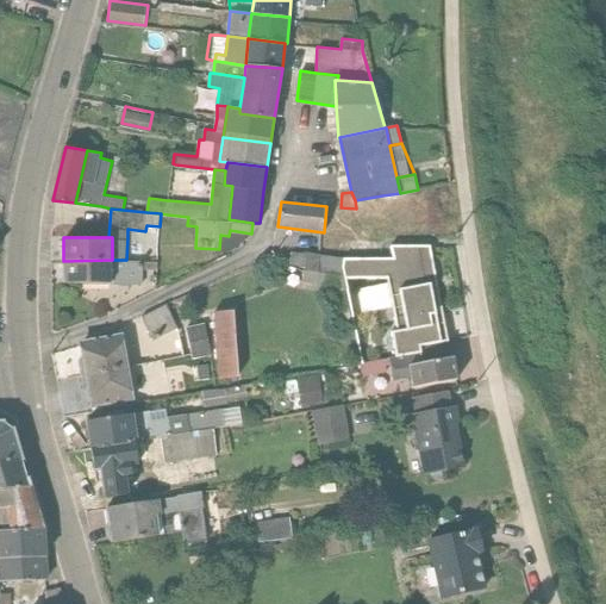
[(342,254),(347,274),(381,274),(388,274),(398,328),(391,328),(395,349),(395,355),(404,353),(422,349),(420,344),(451,338),(449,324),(437,274),(431,242),(406,242),(403,242),(389,242),(392,254),(355,254),(342,254)]
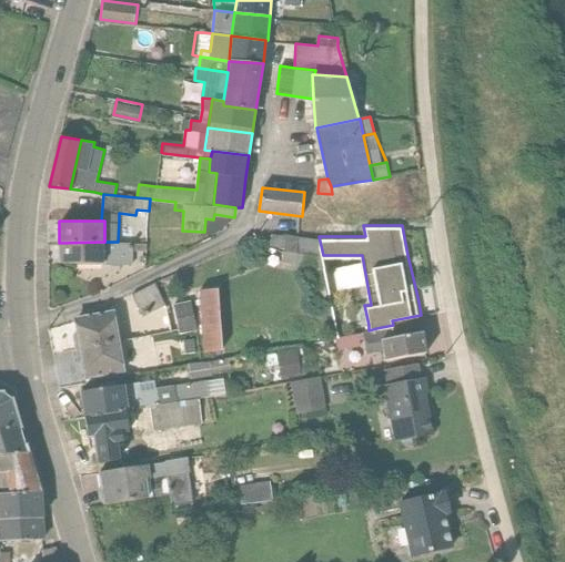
[(304,245),(305,235),(271,232),(270,243),(284,246),(292,248),(304,251),(304,246),(304,245)]
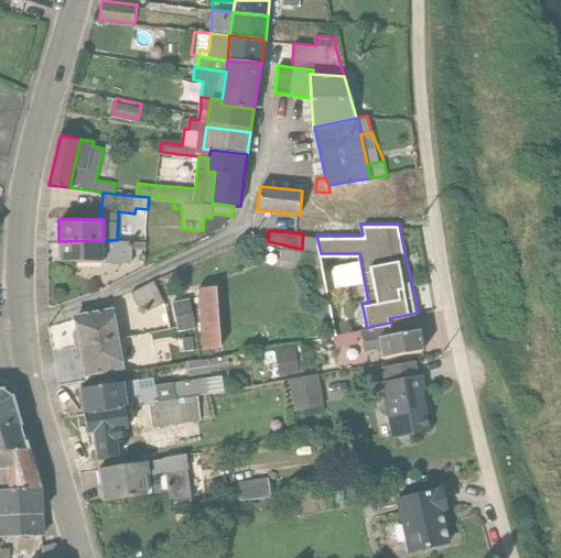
[(316,234),(303,233),(302,243),(302,244),(302,249),(290,247),(282,244),(279,260),(293,261),(292,266),(300,267),(306,269),(309,270),(313,283),(316,296),(326,293),(323,271),(322,263),(321,253),(316,234)]
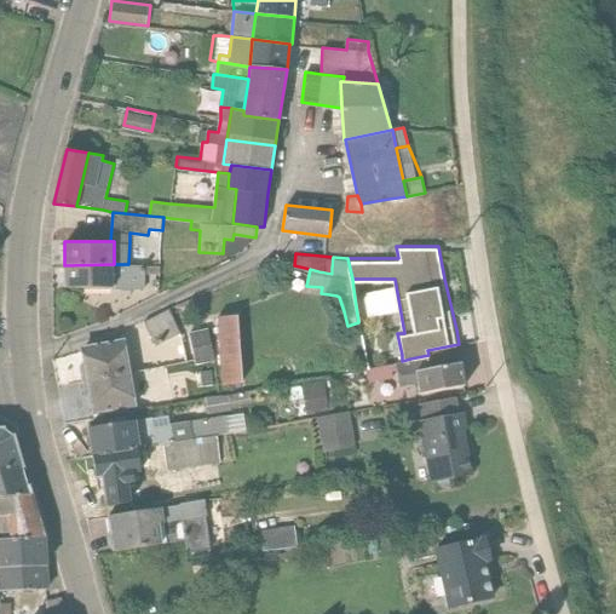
[(114,264),(64,265),(64,286),(114,287),(114,264)]
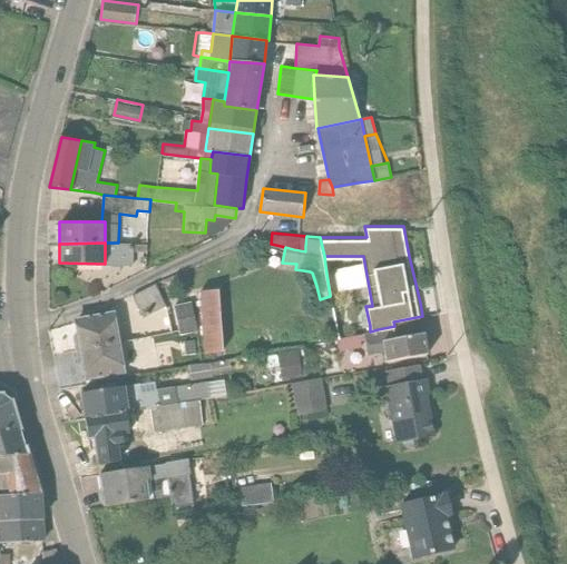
[(105,243),(105,264),(103,266),(134,265),(134,243),(118,243),(105,243)]
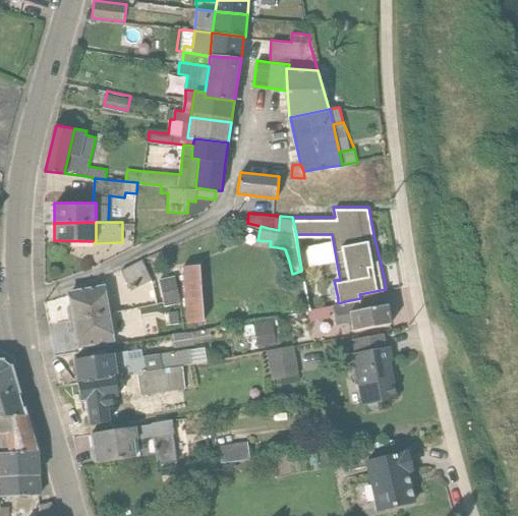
[(142,259),(121,270),(131,289),(153,278),(142,259)]
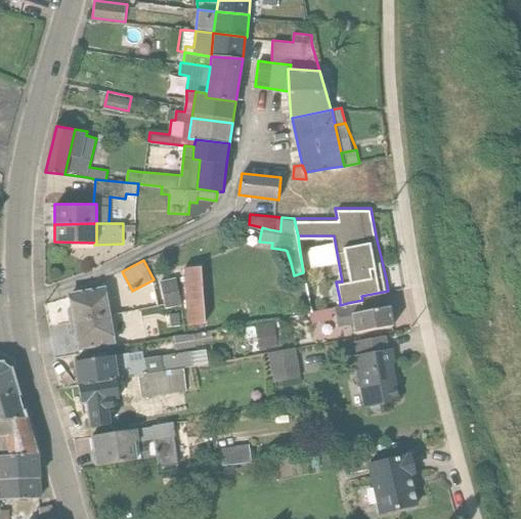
[(201,266),(183,267),(187,323),(205,322),(201,266)]
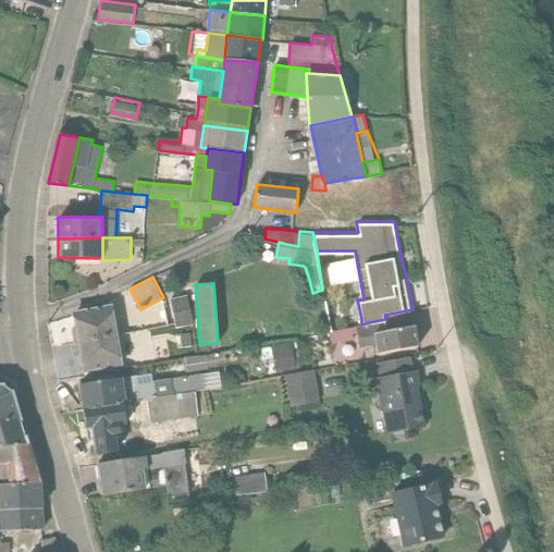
[(187,294),(170,297),(176,327),(193,323),(187,294)]
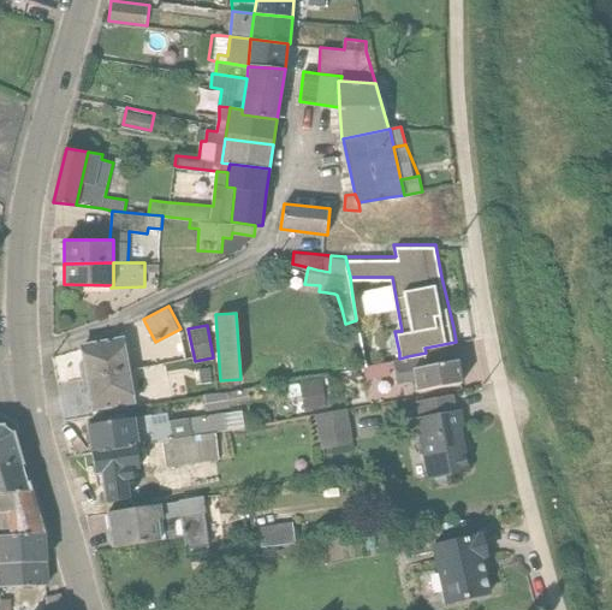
[(87,377),(131,369),(126,343),(125,337),(79,344),(81,347),(82,353),(87,377)]
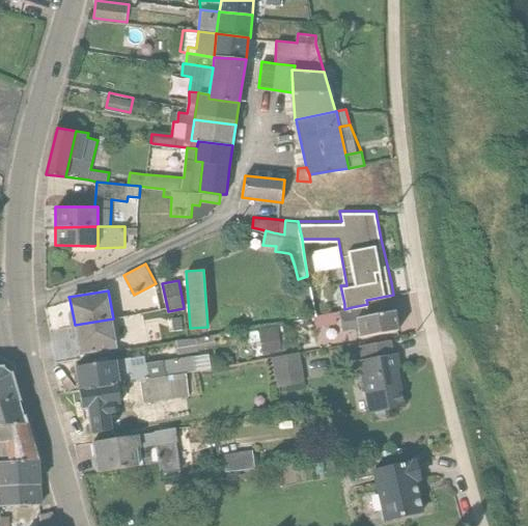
[(352,307),(344,309),(341,310),(314,315),(316,326),(341,321),(343,330),(357,327),(359,335),(400,327),(396,309),(393,295),(366,300),(367,304),(352,307)]
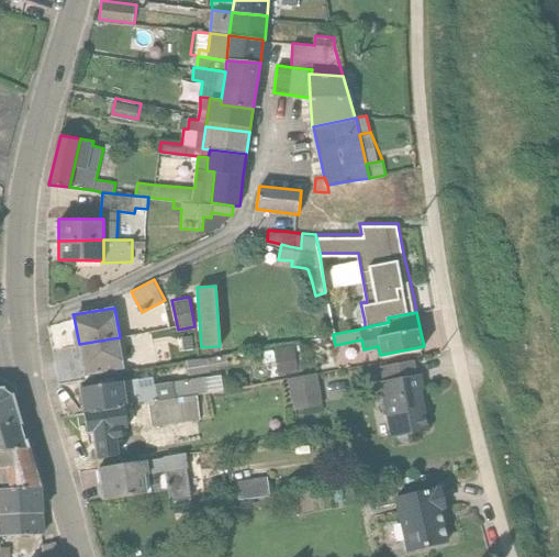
[(171,336),(159,337),(161,358),(174,357),(171,336)]
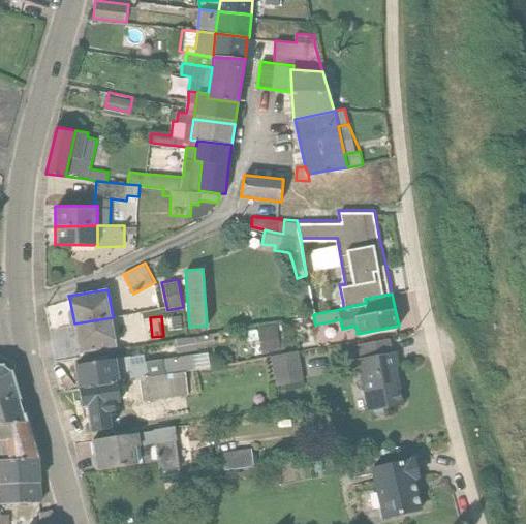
[(113,317),(74,324),(79,346),(79,352),(117,346),(116,338),(113,317)]
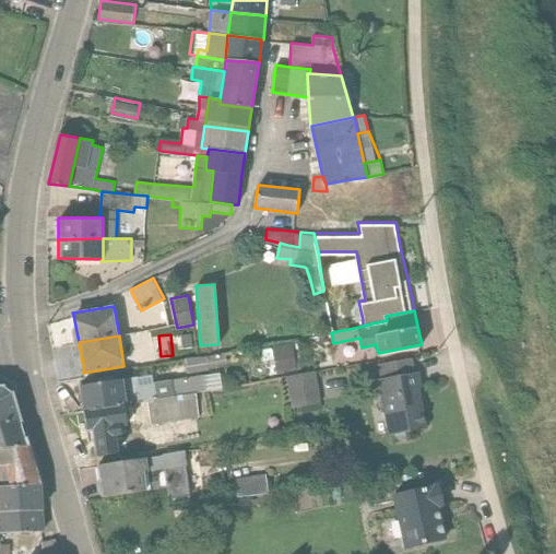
[(293,340),(272,343),(278,372),(297,368),(293,340)]
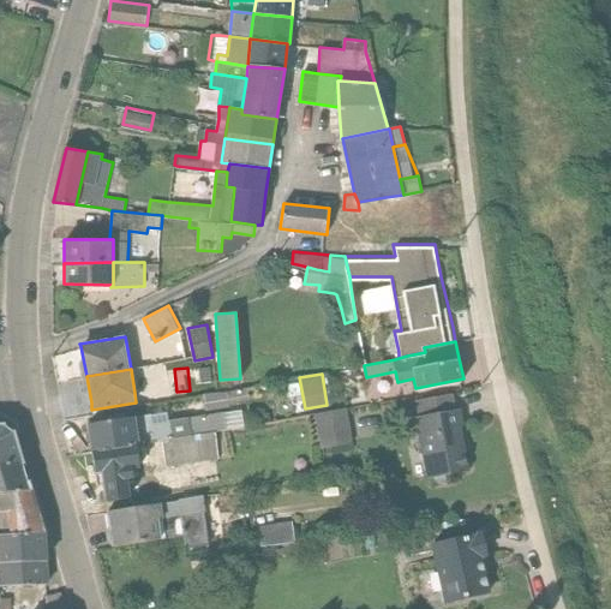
[(246,387),(228,390),(229,398),(247,394),(246,387)]
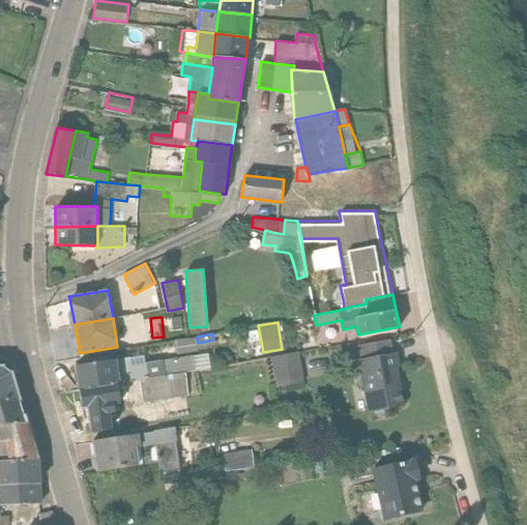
[(361,357),(394,352),(391,338),(358,344),(361,357)]
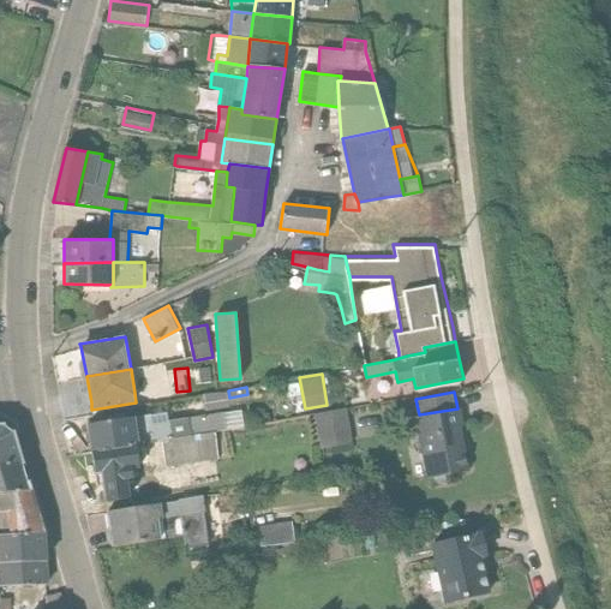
[(347,407),(316,412),(322,447),(353,441),(347,407)]
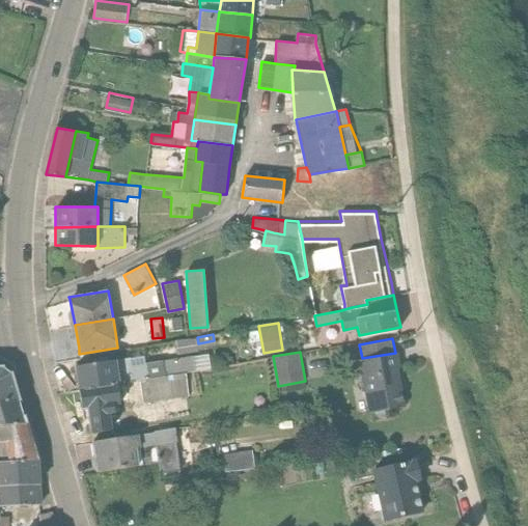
[(395,353),(362,358),(359,359),(369,411),(406,406),(398,352),(395,353)]
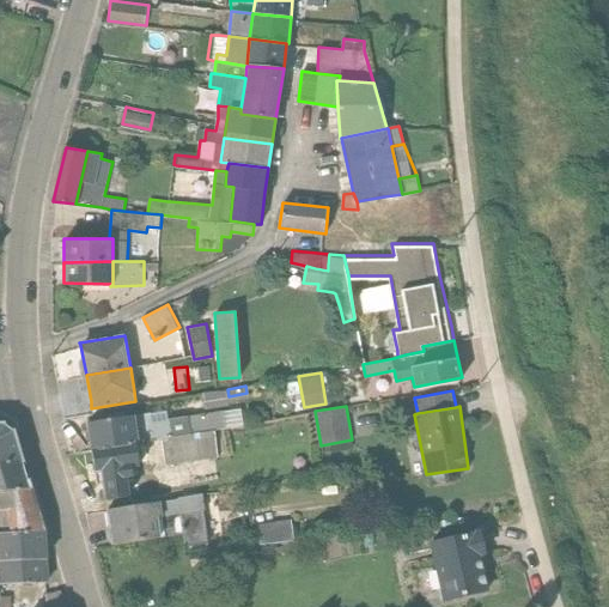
[(134,414),(138,442),(215,429),(225,426),(223,410),(189,414),(189,417),(169,420),(166,412),(152,414),(151,412),(134,414)]
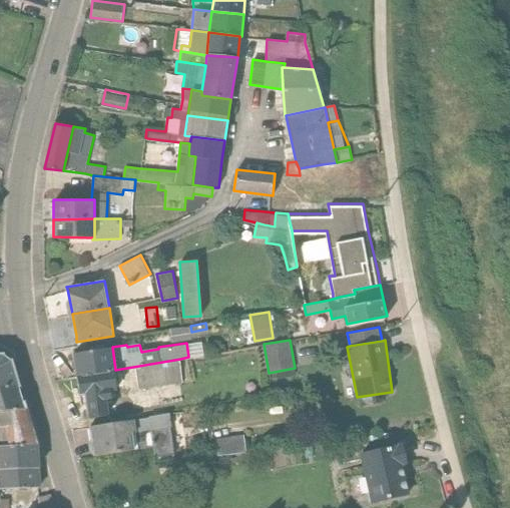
[(115,370),(112,347),(73,353),(76,376),(113,371),(115,370)]
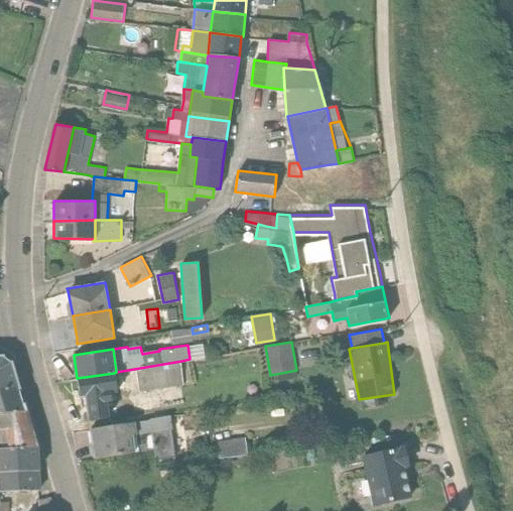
[(0,398),(20,389),(12,361),(2,354),(0,353),(0,398)]
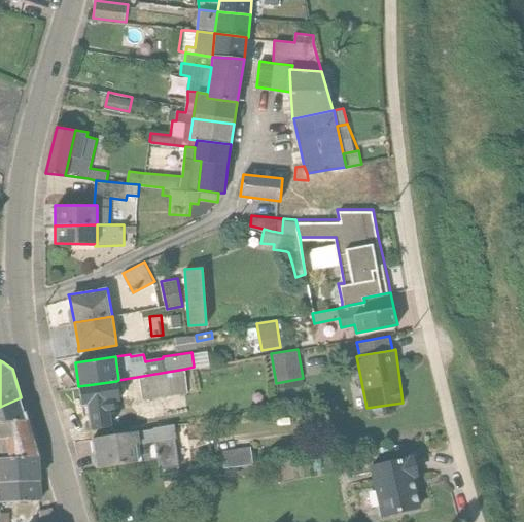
[(118,380),(116,381),(119,399),(130,398),(131,401),(188,392),(185,369),(118,380)]
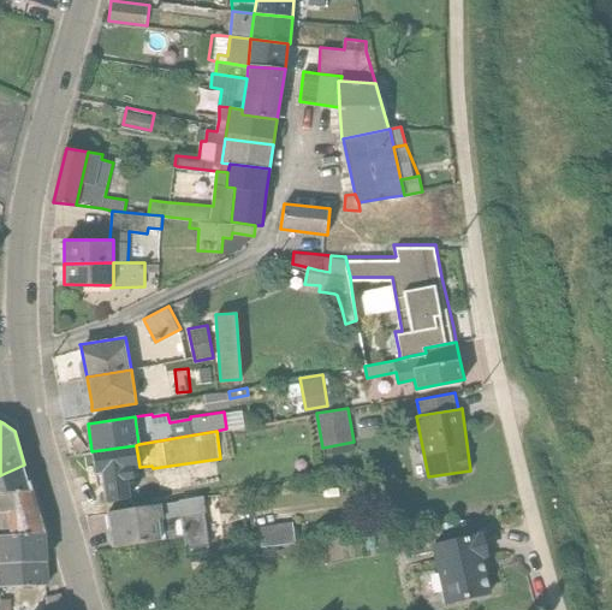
[(136,445),(91,451),(95,475),(101,474),(106,502),(129,498),(126,479),(132,478),(132,468),(140,467),(136,445)]
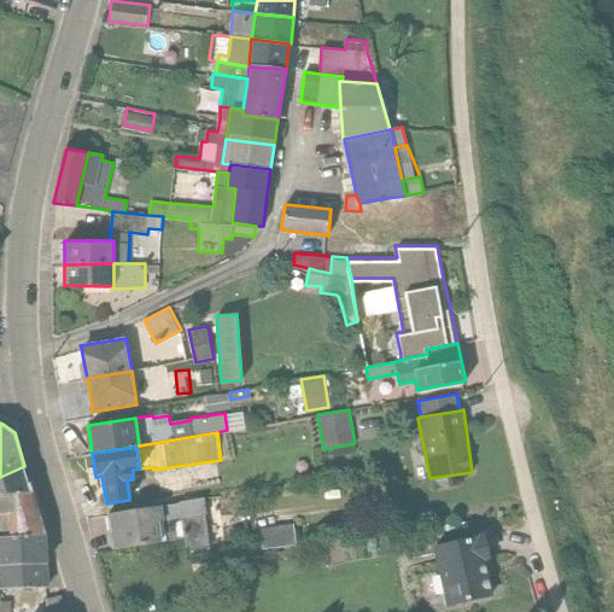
[(0,477),(0,505),(33,490),(24,466),(0,477)]
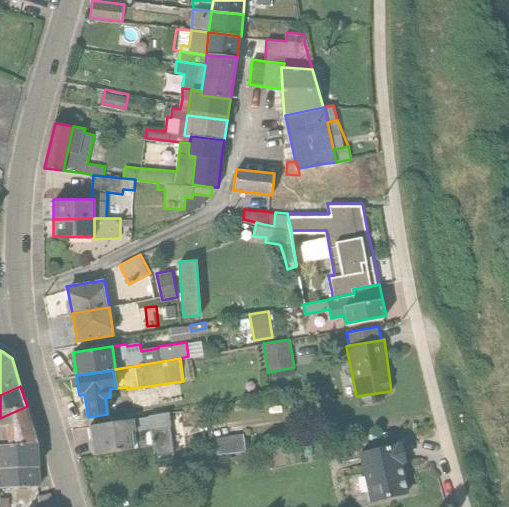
[(0,418),(0,460),(37,442),(32,424),(27,406),(0,418)]
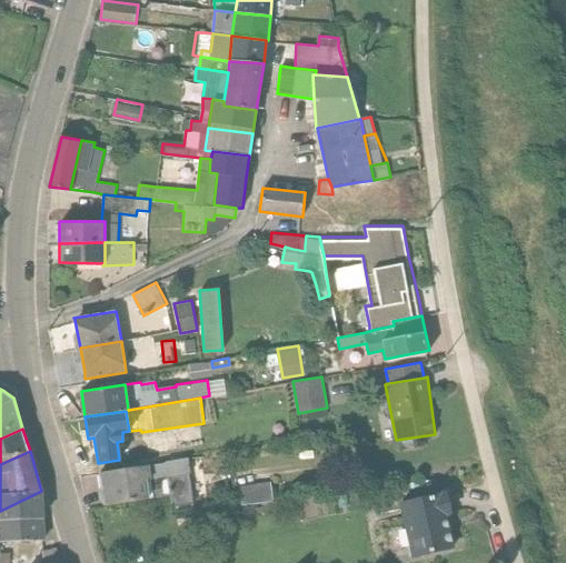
[(147,480),(150,498),(170,494),(172,505),(194,502),(189,473),(205,470),(202,454),(189,456),(166,461),(166,462),(150,464),(152,479),(147,480)]
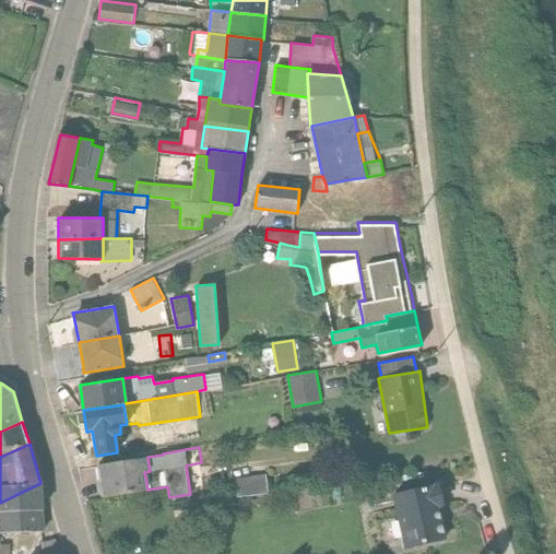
[(150,471),(148,457),(97,464),(97,466),(102,495),(148,490),(144,472),(150,471)]
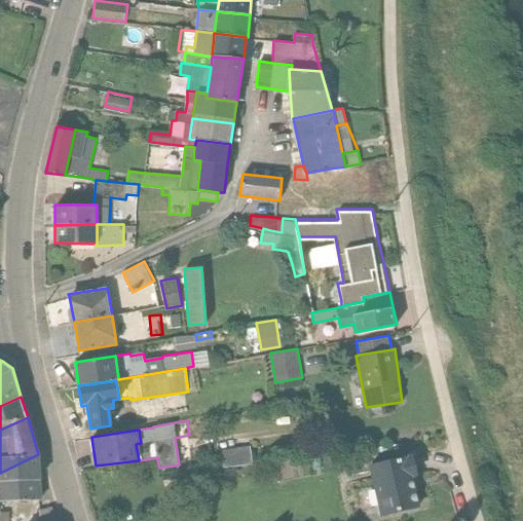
[(222,454),(215,454),(217,468),(224,466),(253,462),(251,445),(222,449),(222,454)]
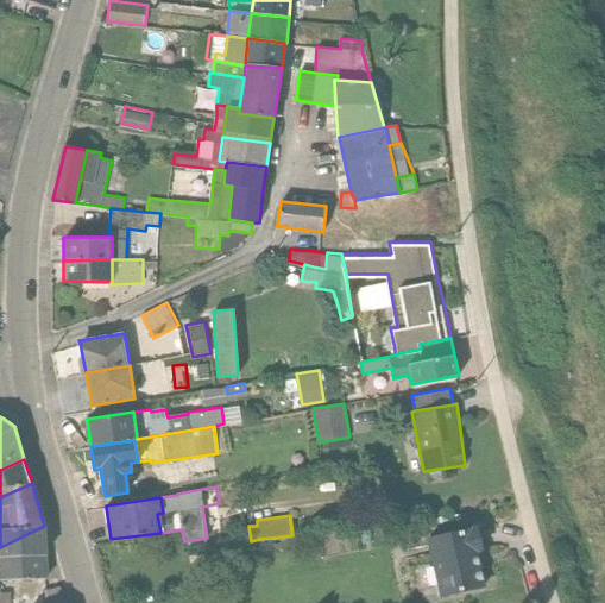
[(448,529),(427,534),(440,594),(486,584),(478,550),(485,548),(478,522),(472,523),(448,529)]
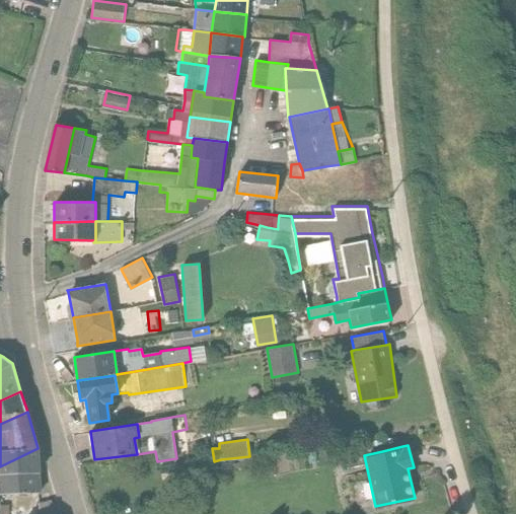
[(38,448),(0,466),(0,469),(8,494),(41,492),(38,448)]
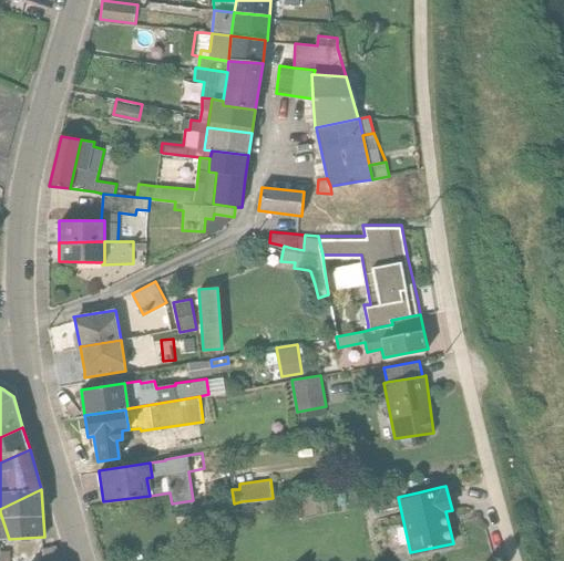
[(49,558),(62,559),(58,542),(43,544),(49,558)]
